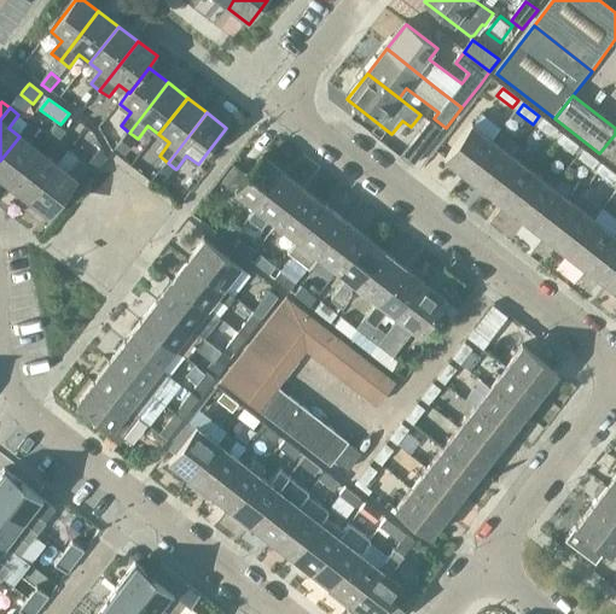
[(559,132),(544,120),(538,128),(553,140),(559,132)]
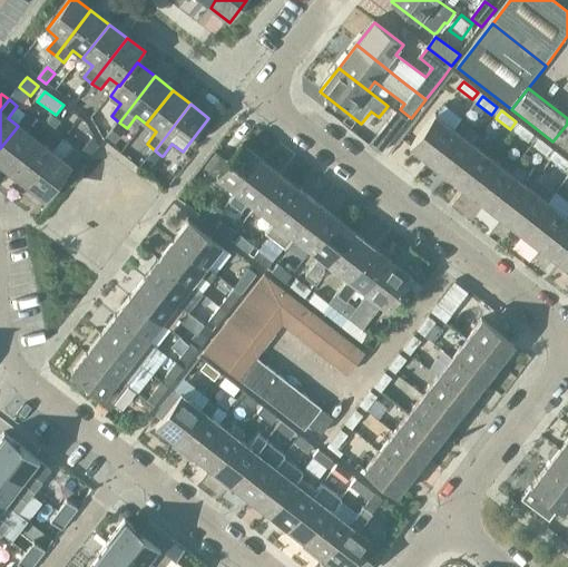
[(390,145),(408,123),(397,114),(379,137),(390,145)]
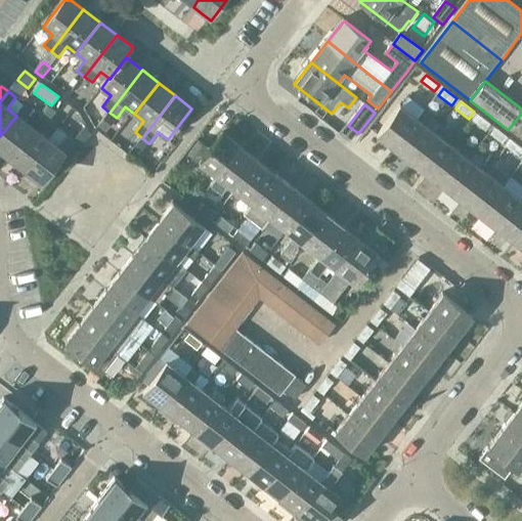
[(401,106),(377,137),(395,150),(419,120),(402,107),(401,106)]
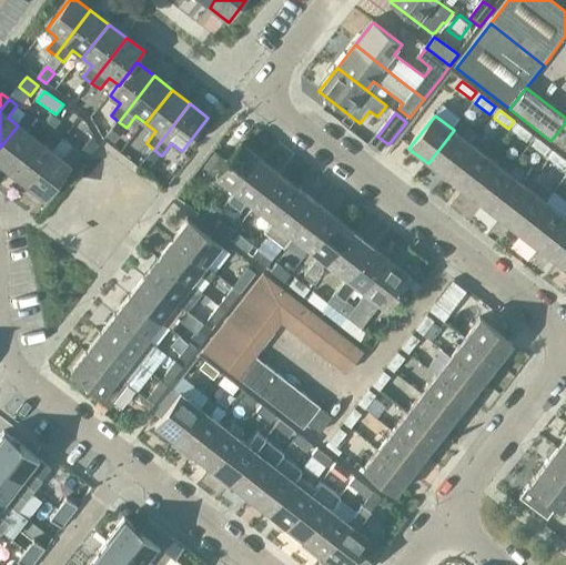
[(53,117),(46,127),(53,133),(61,123),(53,117)]
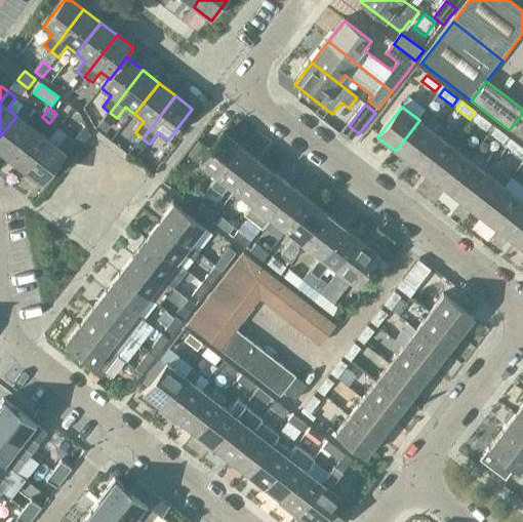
[(0,153),(9,160),(42,117),(35,112),(26,123),(16,116),(0,136),(0,153)]
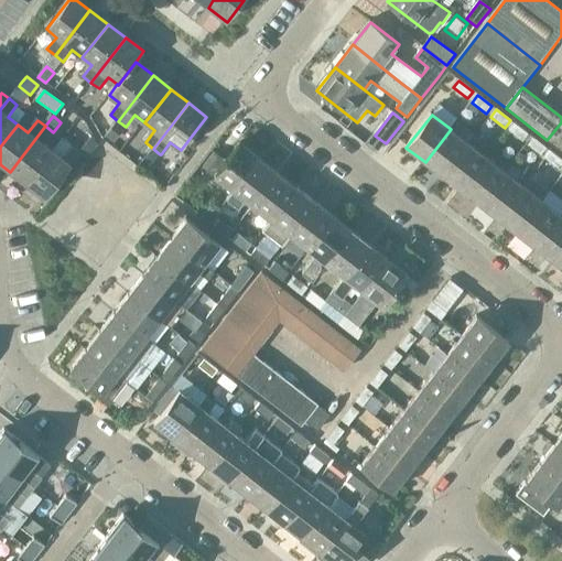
[(118,121),(106,137),(108,138),(114,142),(115,143),(127,128),(126,127),(121,123),(118,121)]
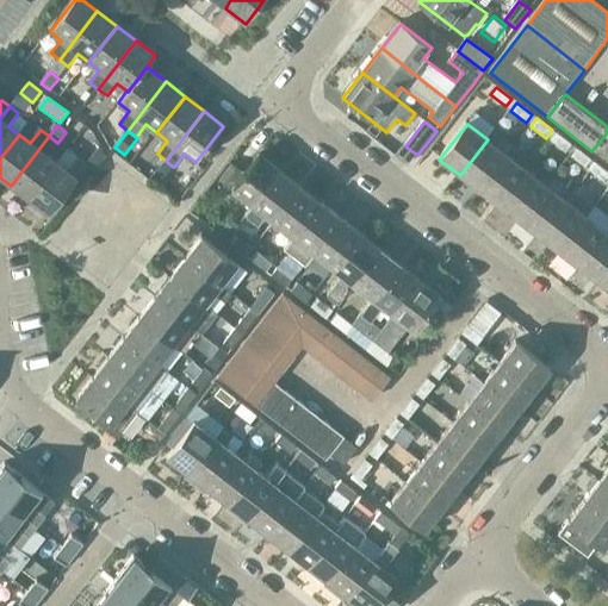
[(607,132),(591,151),(607,163),(607,132)]
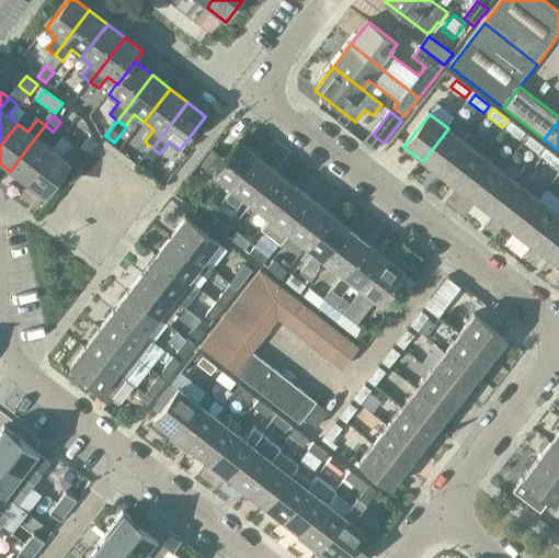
[(526,134),(512,123),(506,131),(521,141),(526,134)]
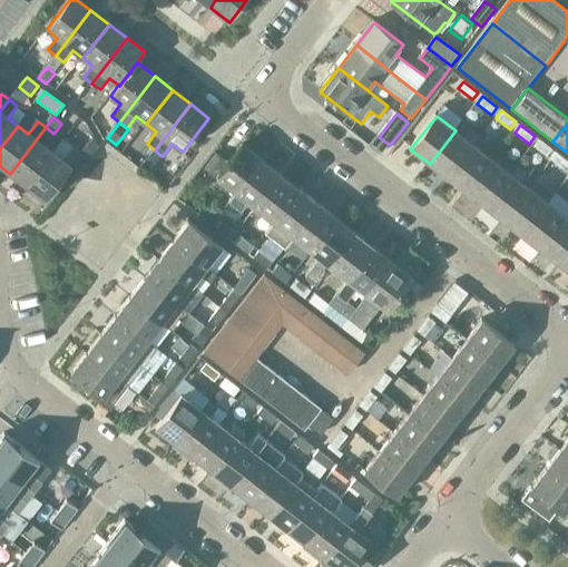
[(28,187),(55,154),(45,146),(54,134),(46,127),(10,174),(28,187)]
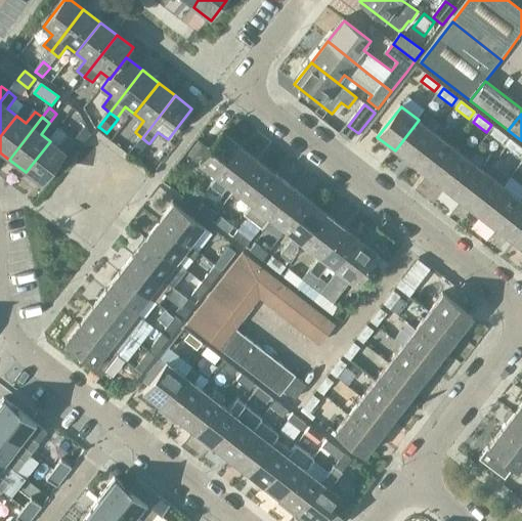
[(419,120),(395,150),(412,164),(436,133),(419,120)]
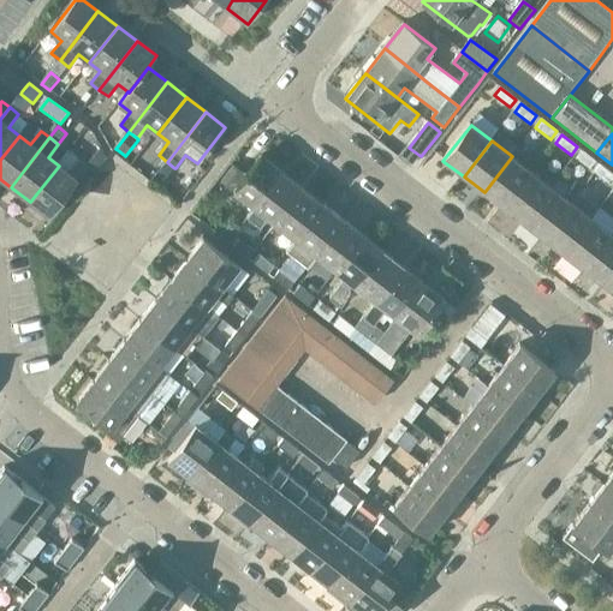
[(581,150),(575,159),(590,171),(596,162),(581,150)]
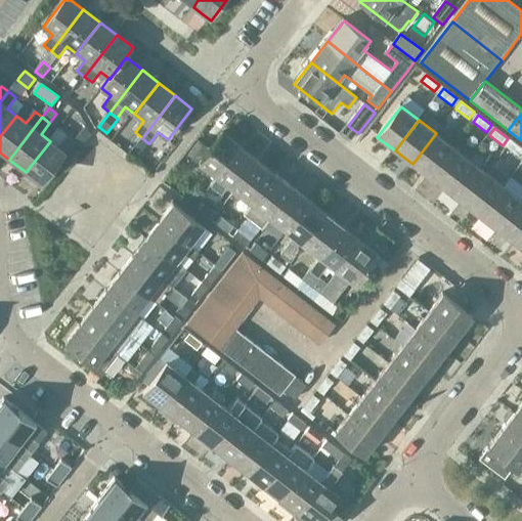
[(50,141),(26,172),(42,185),(67,154),(76,143),(68,137),(61,132),(58,130),(50,141)]
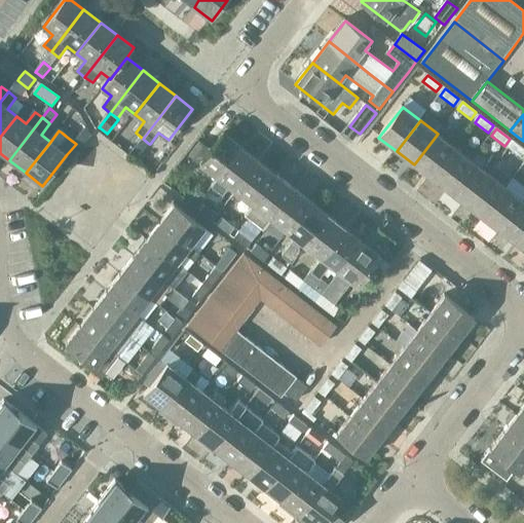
[(438,134),(414,164),(431,178),(455,147),(438,134)]
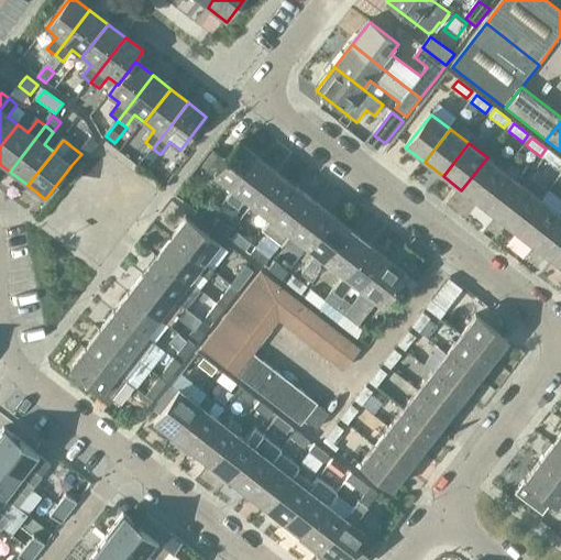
[(233,193),(260,160),(240,144),(215,177),(233,191),(233,193)]
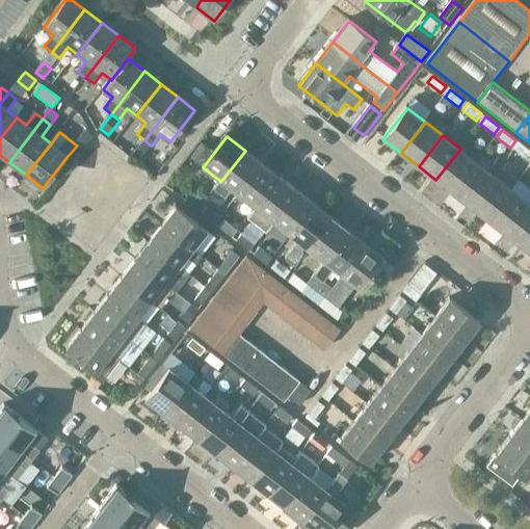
[(144,140),(134,153),(141,158),(152,146),(151,146),(144,140)]
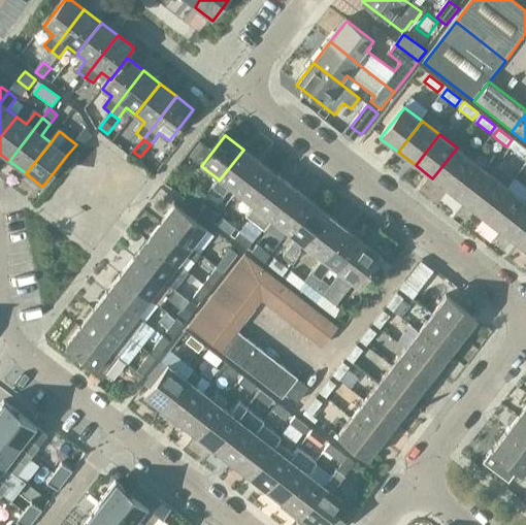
[(201,141),(189,157),(199,165),(210,151),(211,150),(201,141)]
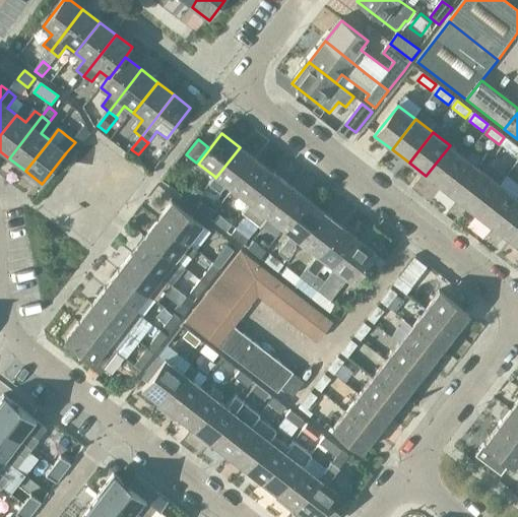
[(517,147),(508,140),(503,147),(516,157),(517,155),(517,147)]
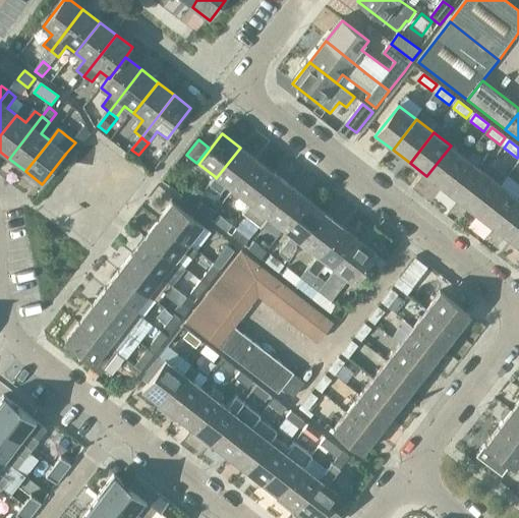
[(451,146),(426,176),(444,189),(467,159),(451,146)]
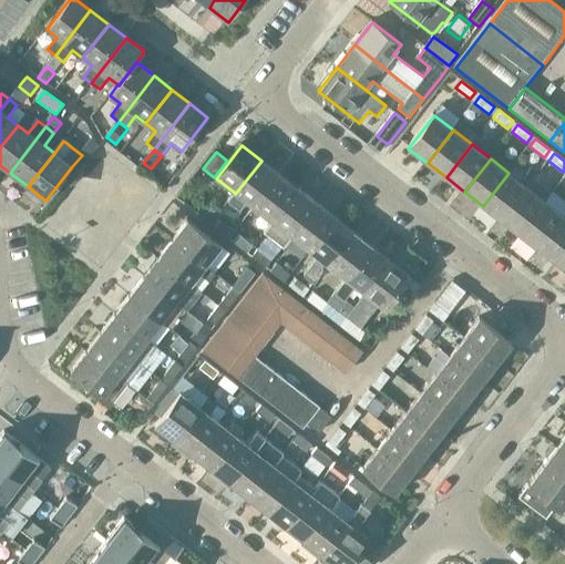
[(235,194),(235,193),(228,203),(239,212),(247,203),(254,208),(279,175),(262,161),(235,194)]
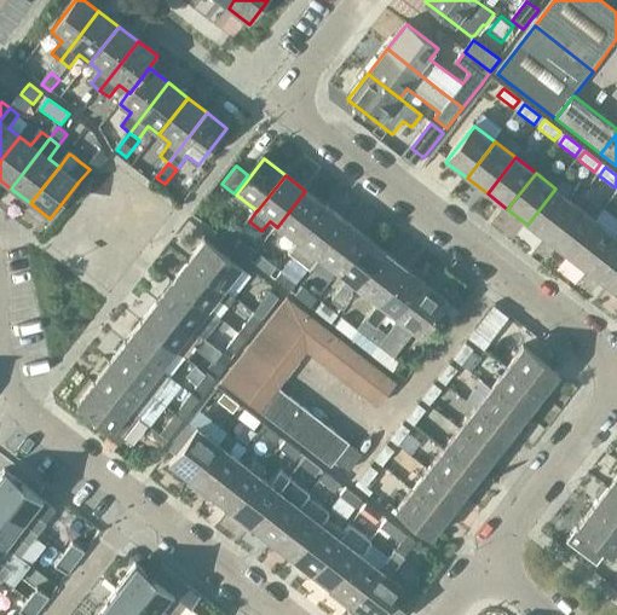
[(555,189),(528,225),(548,241),(576,204),(555,189)]
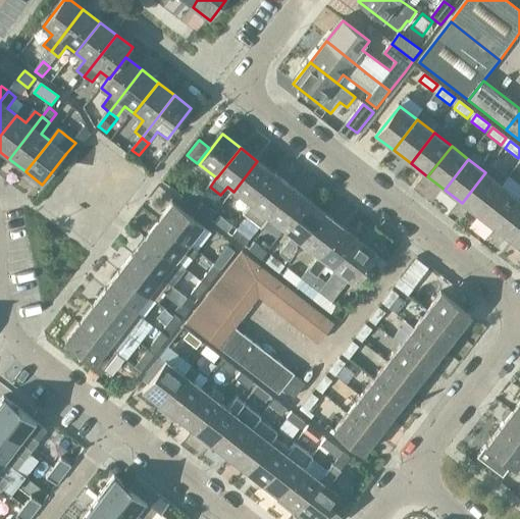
[(234,192),(230,196),(237,202),(241,197),(251,205),(274,174),(257,161),(234,192)]
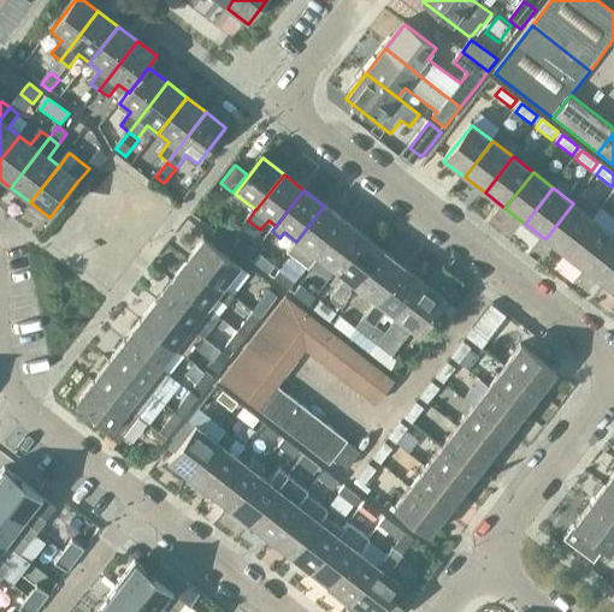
[(573,203),(545,239),(566,255),(594,219),(573,203)]
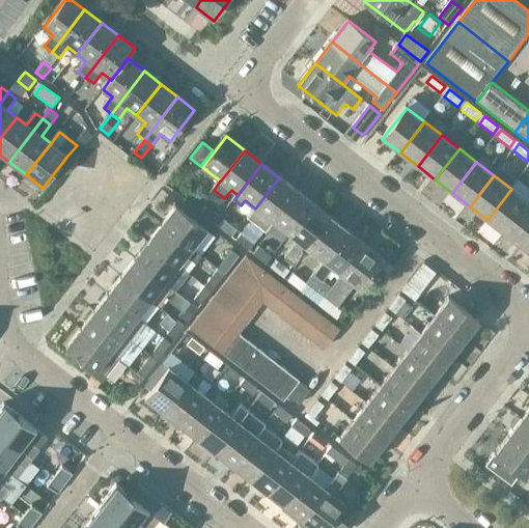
[(279,177),(255,209),(248,217),(266,230),(273,222),(297,191),(279,177)]
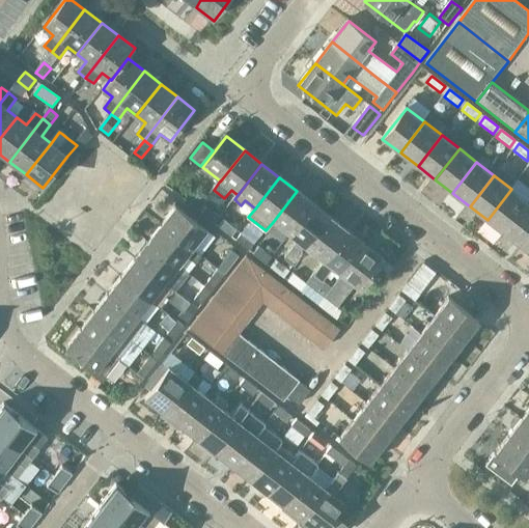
[(511,189),(488,220),(504,233),(528,203),(528,202),(511,190),(511,189)]
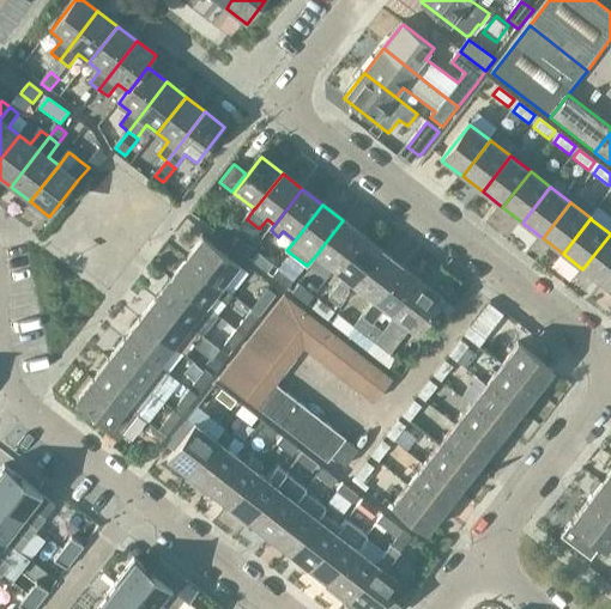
[(343,220),(315,256),(334,272),(363,236),(343,220)]
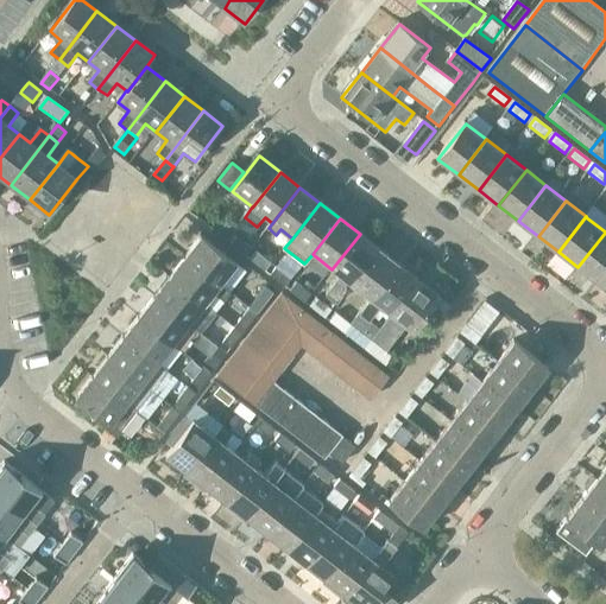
[(231,220),(219,235),(226,241),(238,227),(231,220)]
